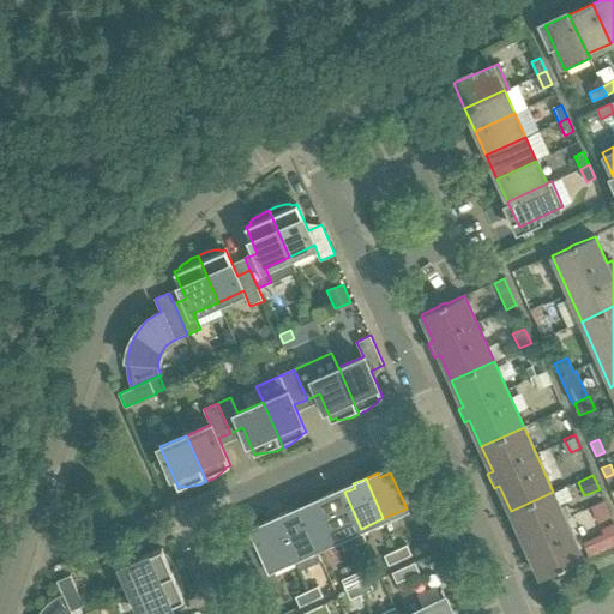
[(360,529),(361,529),(344,492),(335,497),(333,493),(320,498),(338,539),(343,551),(366,541),(360,529)]
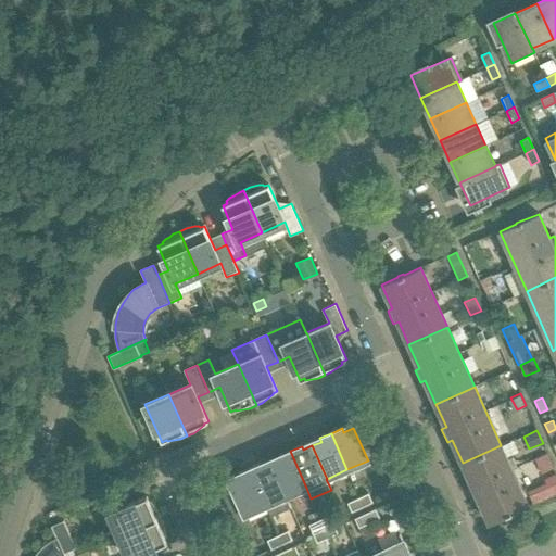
[(501,445),(463,463),(474,487),(468,489),(474,501),(479,498),(490,522),(506,515),(506,516),(513,514),(512,513),(528,505),(501,445)]
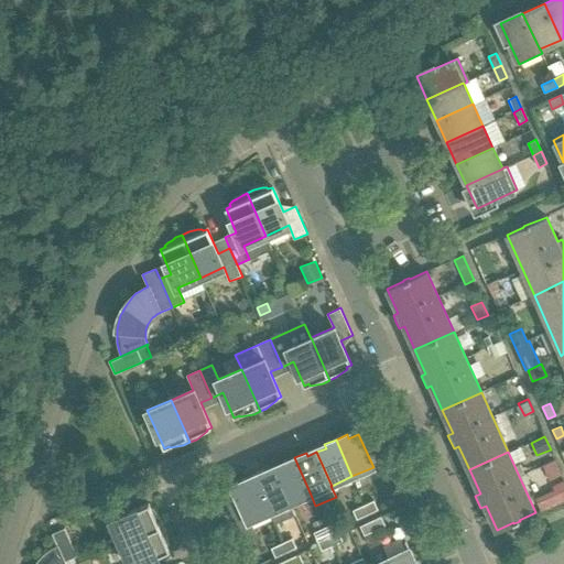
[(290,503),(311,495),(294,457),(283,463),(284,466),(275,470),(290,503)]
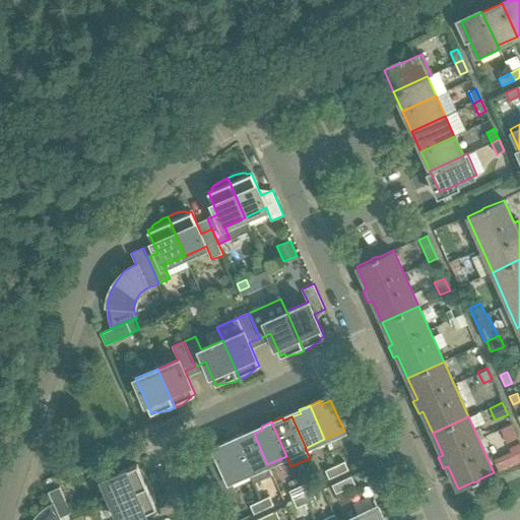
[(267,464),(254,434),(246,438),(244,434),(234,439),(249,472),(253,482),(271,474),(267,464)]
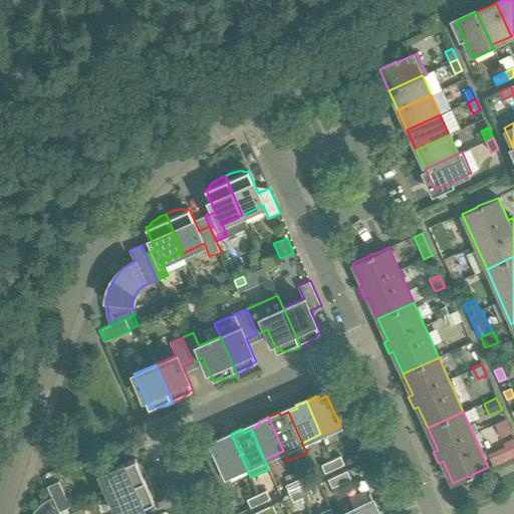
[(227,475),(246,467),(231,434),(221,438),(222,442),(213,446),(219,458),(210,462),(209,459),(208,459),(222,491),(228,489),(230,486),(230,482),(227,475)]
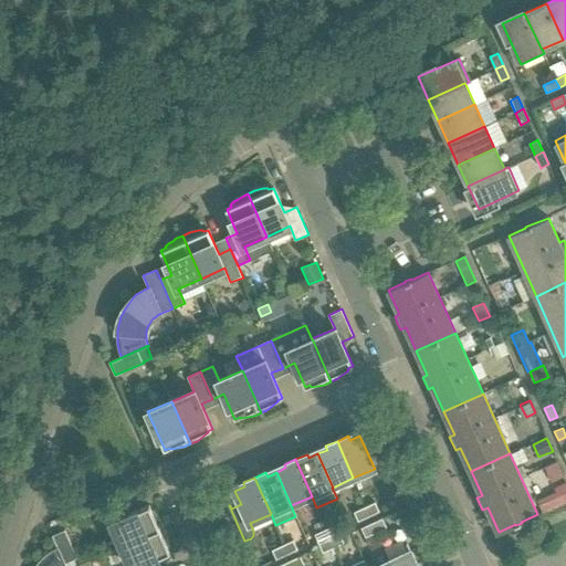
[(558,495),(565,491),(565,482),(555,488),(558,495)]
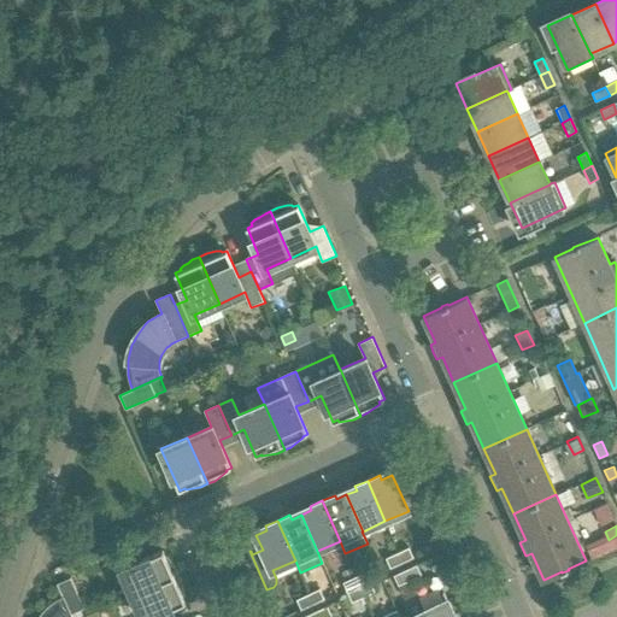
[(616,536),(605,542),(609,552),(616,547),(616,536)]
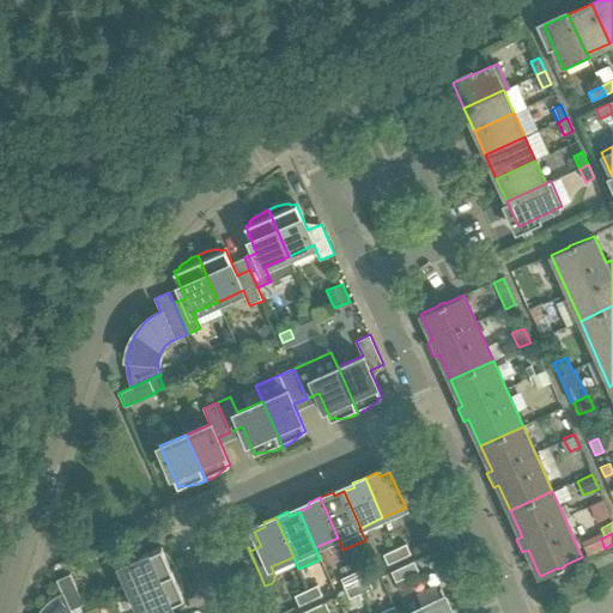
[(395,550),(400,559),(411,554),(406,544),(395,550)]
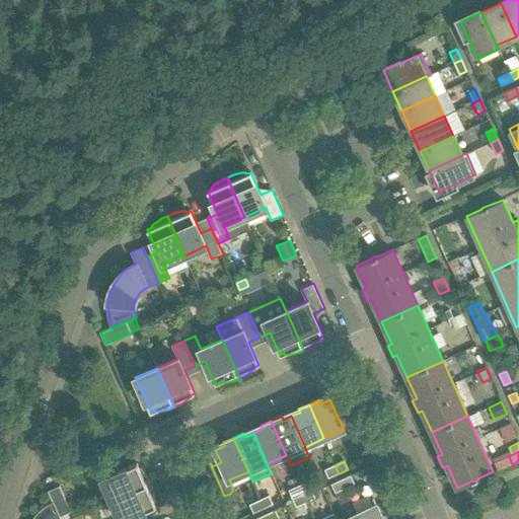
[(112,501),(151,484),(148,477),(141,467),(139,468),(137,463),(102,478),(112,501)]
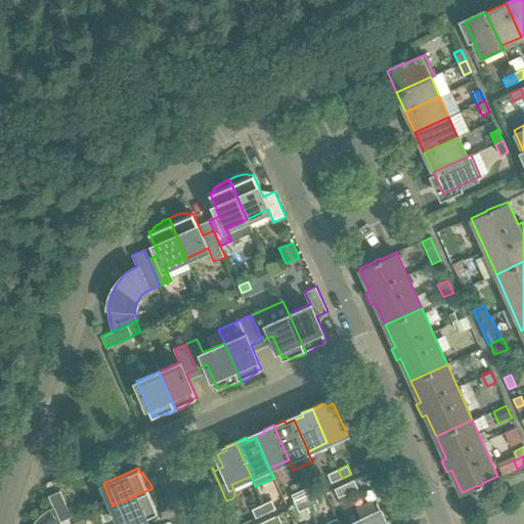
[(332,483),(342,478),(338,470),(328,474),(332,483)]
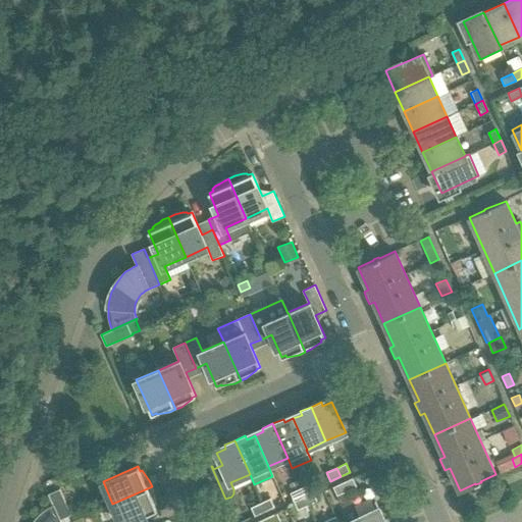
[(343,482),(347,490),(357,486),(353,478),(343,482)]
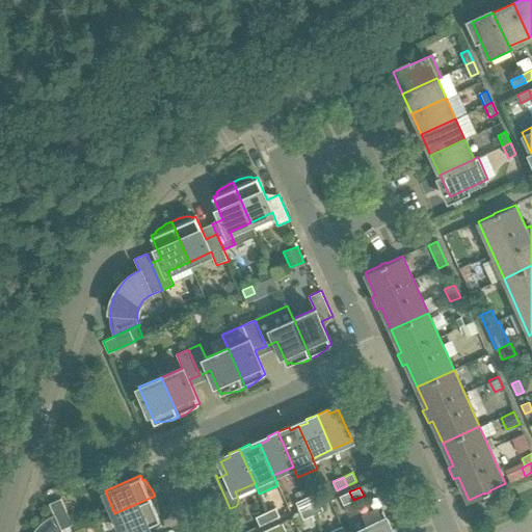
[(344,505),(353,500),(349,491),(340,497),(344,505)]
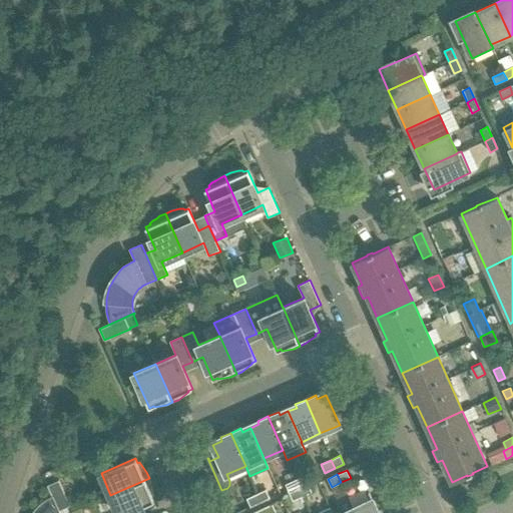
[(293,476),(284,480),(290,493),(299,488),(295,480),(293,476)]
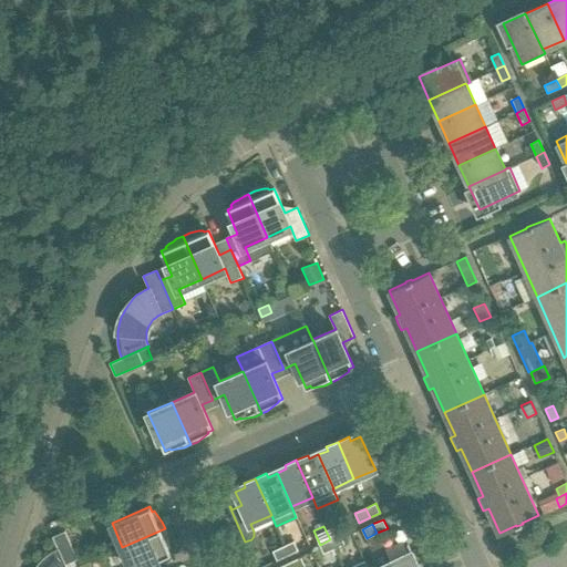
[(330,539),(341,535),(337,526),(326,531),(330,539)]
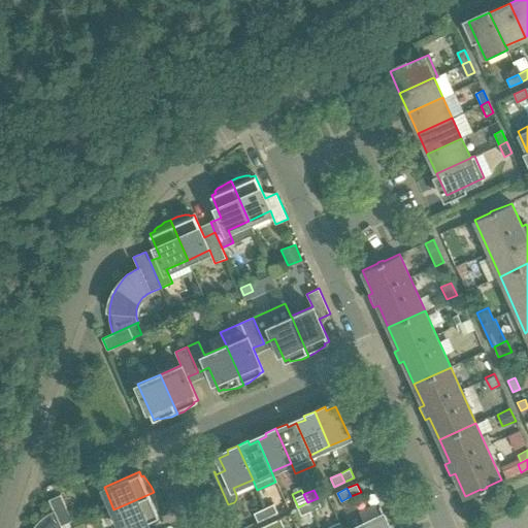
[(136,527),(136,526),(159,516),(157,512),(159,510),(156,498),(154,492),(113,509),(122,527),(136,527)]
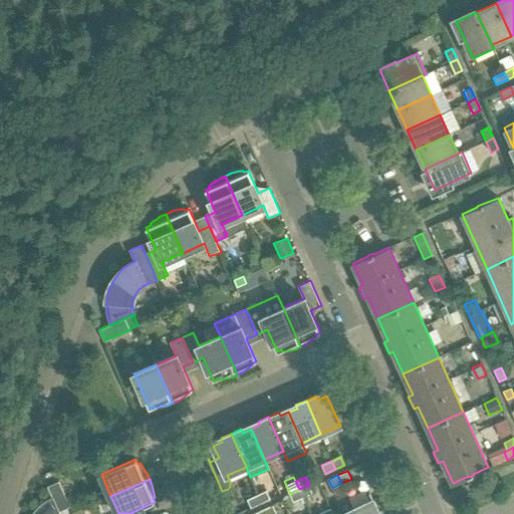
[(59,512),(70,507),(59,482),(47,487),(52,498),(59,512)]
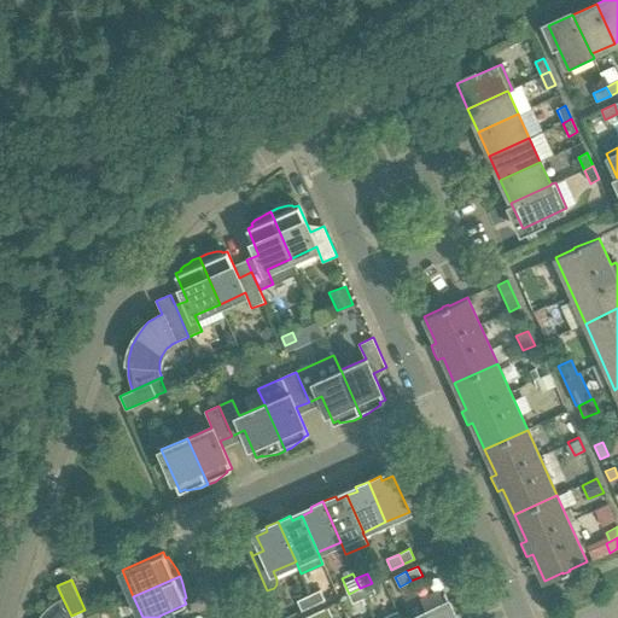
[(360,588),(365,598),(375,593),(373,587),(372,583),(360,588)]
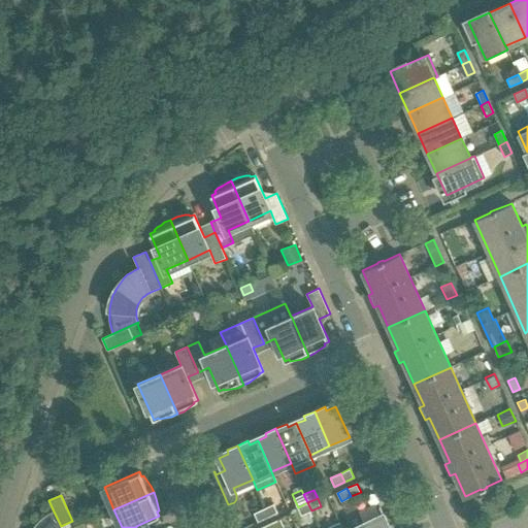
[(301,516),(311,510),(307,502),(298,507),(301,516)]
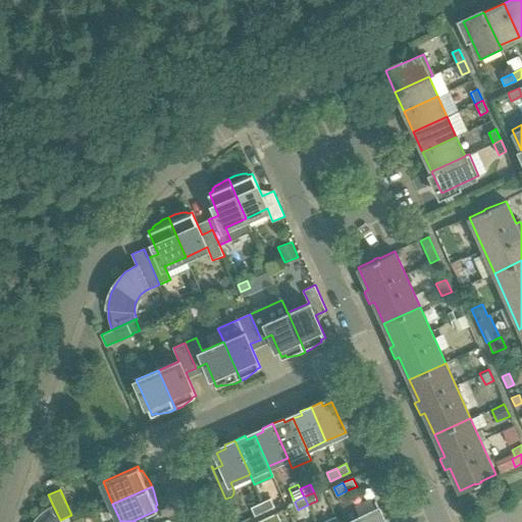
[(261,503),(265,512),(274,507),(270,499),(261,503)]
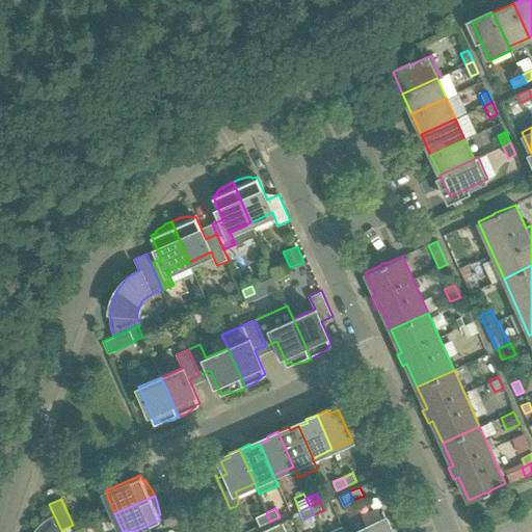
[(260,526),(270,522),(266,512),(256,517),(260,526)]
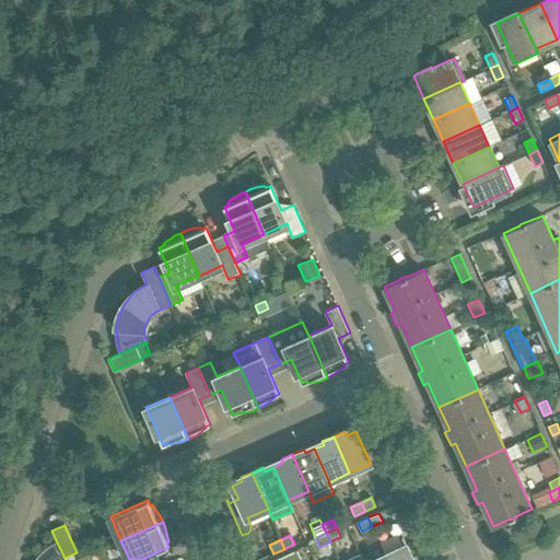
[(66,559),(65,558),(57,543),(47,548),(38,557),(35,559),(66,559)]
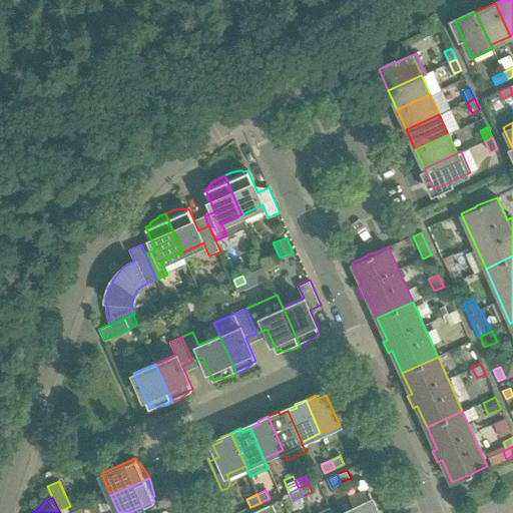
[(353,508),(355,512),(379,512),(372,499),(353,508)]
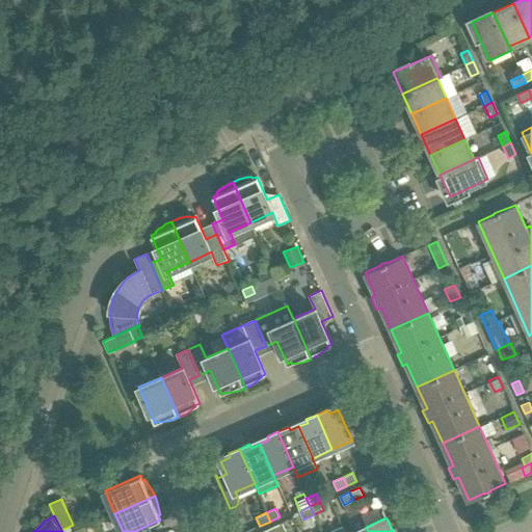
[(272,527),(274,531),(285,531),(287,531),(283,523),(272,527)]
